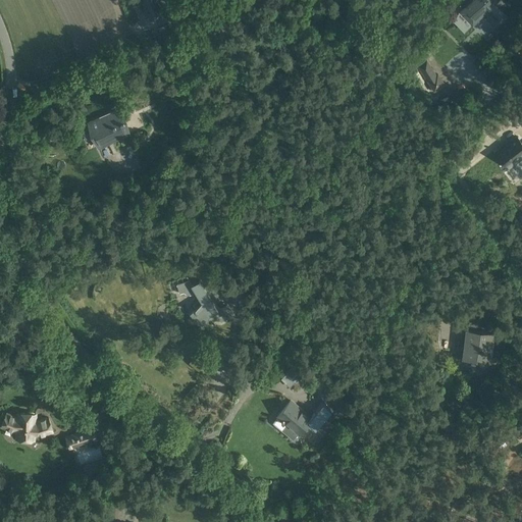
[(156,0),(142,0),(153,20),(164,14),(156,0)]
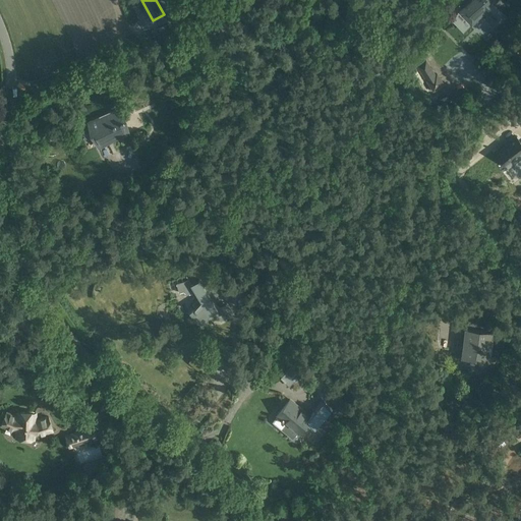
[(307,0),(301,6),(313,20),(321,14),(308,0),(307,0)]
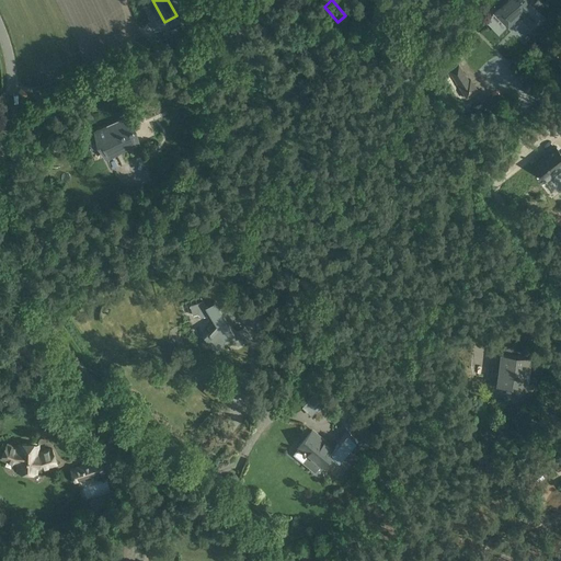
[(507,0),(487,21),(500,34),(522,12),(526,16),(524,19),(528,22),(530,20),(536,26),(545,19),(531,6),(526,0),(507,0)]
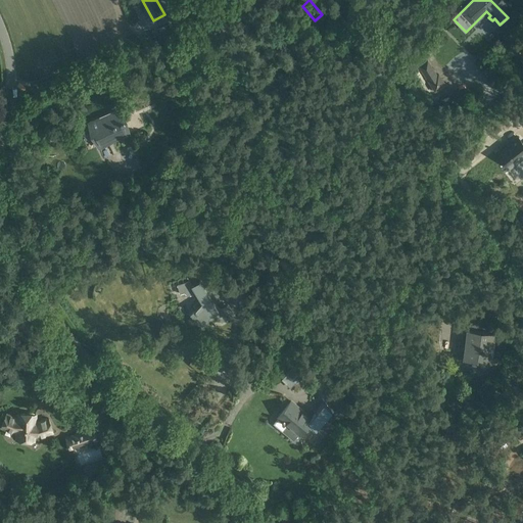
[(428,59),(418,65),(427,81),(437,75),(428,59)]
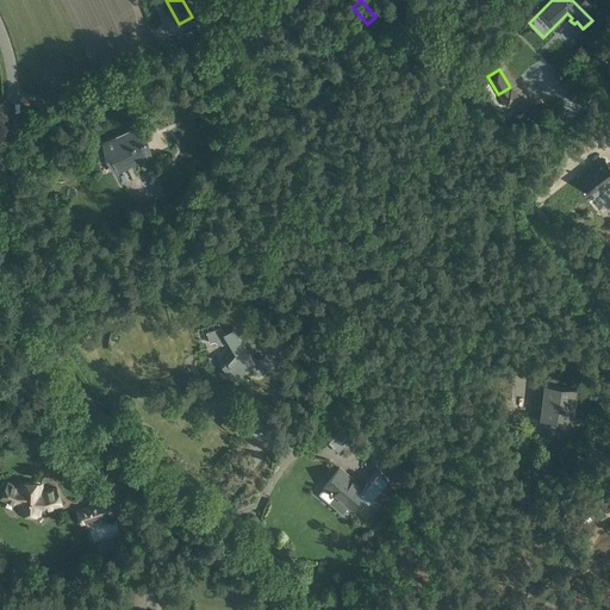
[(116,170),(150,155),(138,128),(104,143),(116,170)]
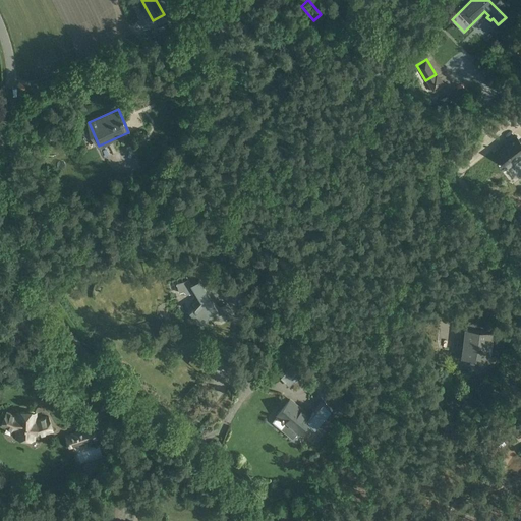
[(520,143),(515,136),(508,142),(509,143),(504,148),(503,146),(496,152),(508,167),(520,157),(520,143)]
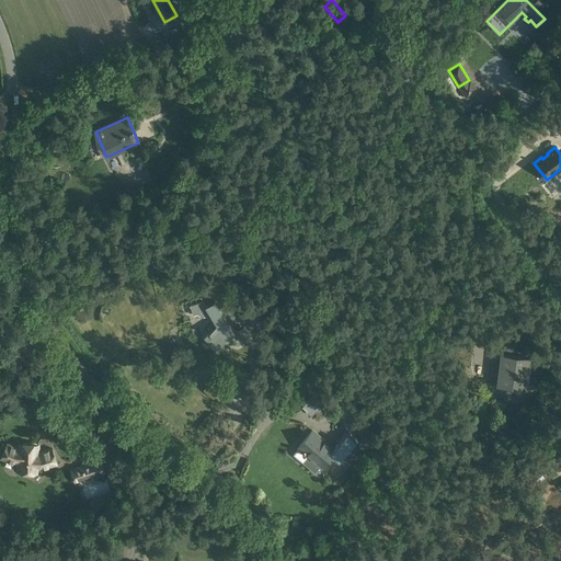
[(182,295),(176,298),(180,305),(186,301),(182,295)]
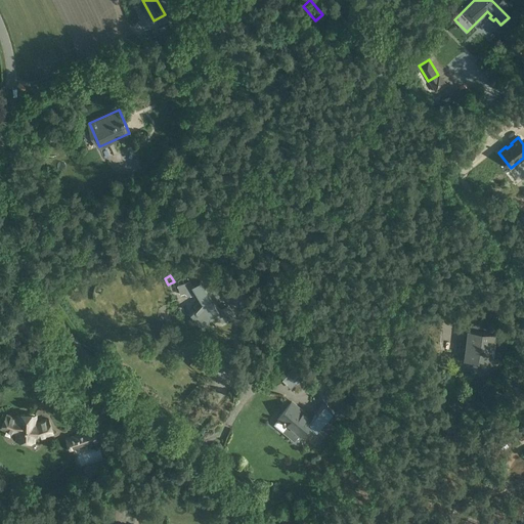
[(209,321),(221,321),(222,322),(227,319),(224,314),(220,316),(217,312),(219,311),(209,295),(212,294),(208,287),(205,289),(200,281),(191,287),(190,281),(177,285),(180,294),(184,293),(187,296),(197,294),(202,304),(194,311),(195,311),(191,315),(201,324),(208,323),(209,321)]
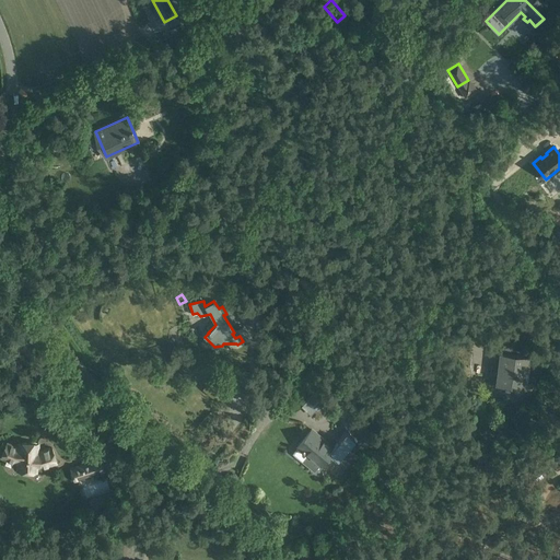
[(471,372),(474,352),(458,351),(457,371),(471,372)]
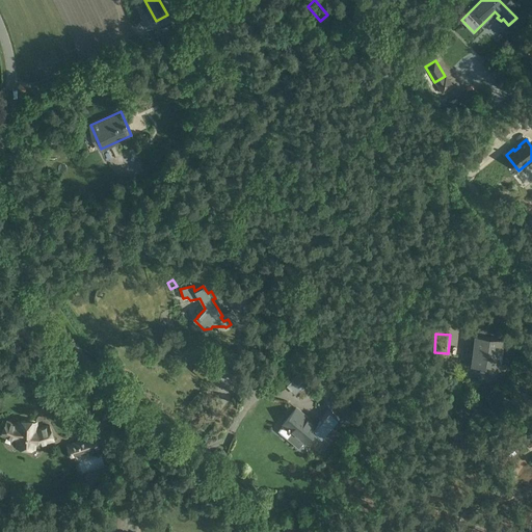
[(476,336),(474,354),(476,354),(475,367),(483,367),(485,366),(485,365),(495,366),(496,357),(498,357),(499,349),(502,350),(503,339),(476,336)]
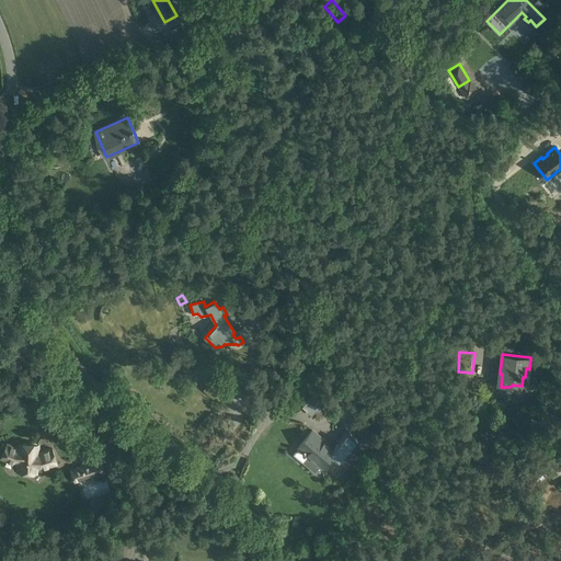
[(235,402),(243,391),(219,371),(214,379),(229,392),(227,396),(235,402)]
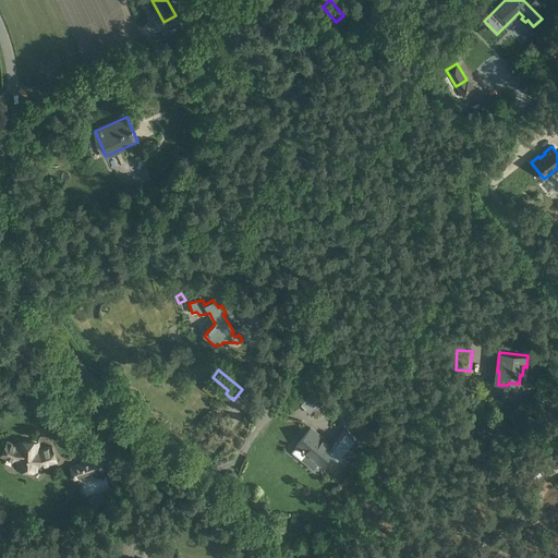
[(305,399),(315,408),(326,397),(315,387),(304,398),(305,399)]
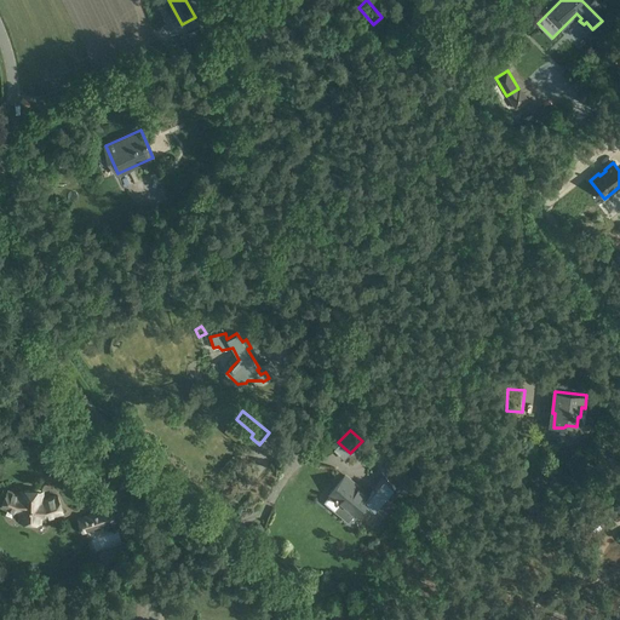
[(344,476),(328,494),(331,495),(342,504),(336,511),(348,522),(354,515),(355,516),(365,504),(374,511),(379,505),(394,488),(384,480),(374,491),(373,489),(368,495),(344,476)]
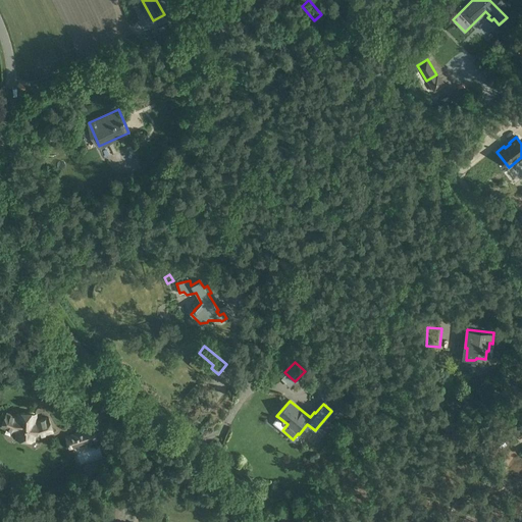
[(35,435),(40,435),(53,431),(48,418),(37,421),(35,421),(36,413),(17,413),(17,417),(15,416),(6,413),(1,426),(11,430),(16,431),(17,438),(35,439),(35,435)]
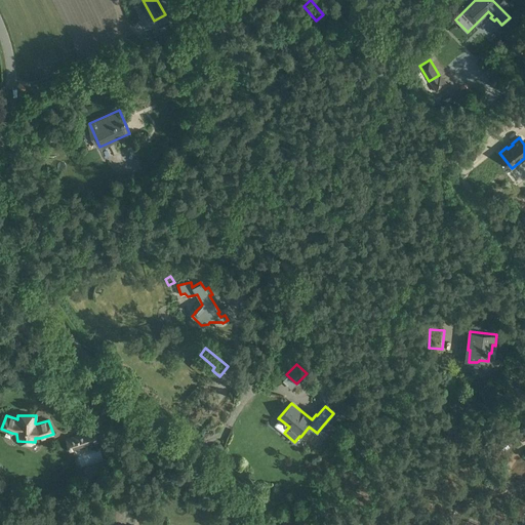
[(70,452),(96,442),(92,432),(76,438),(77,439),(66,443),(70,452)]
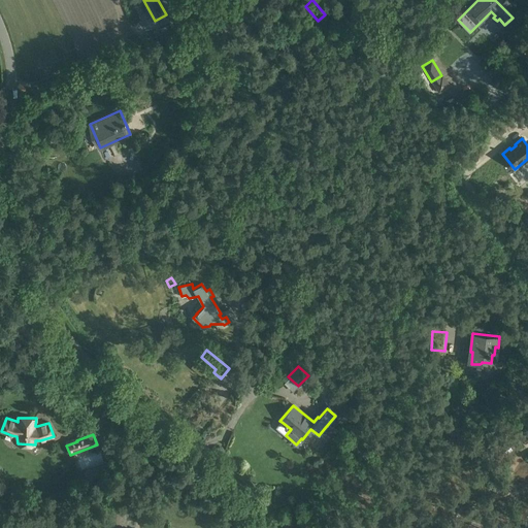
[(83,460),(97,454),(94,447),(79,454),(83,460)]
